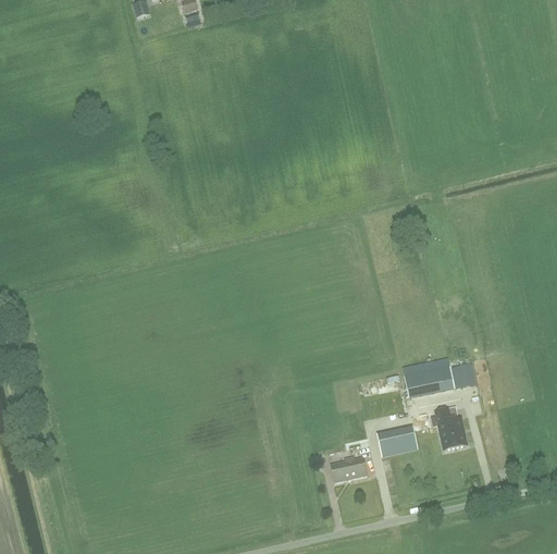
[(184,12),(197,9),(195,0),(186,0),(182,1),(184,12)]
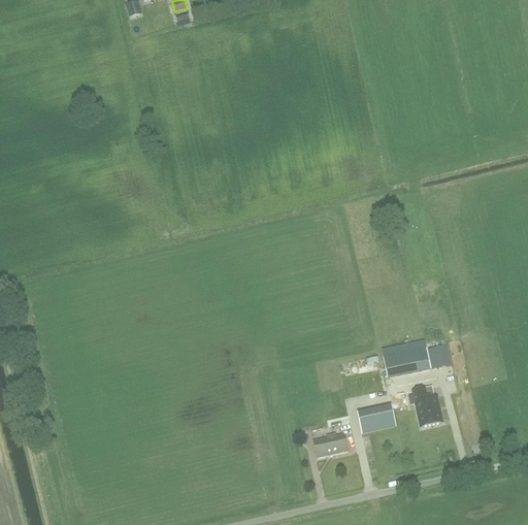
[(137,1),(127,3),(130,15),(140,12),(137,1)]
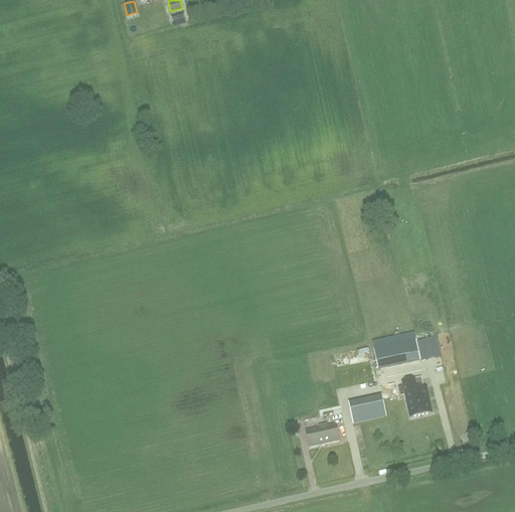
[(185,16),(174,20),(176,24),(186,21),(185,16)]
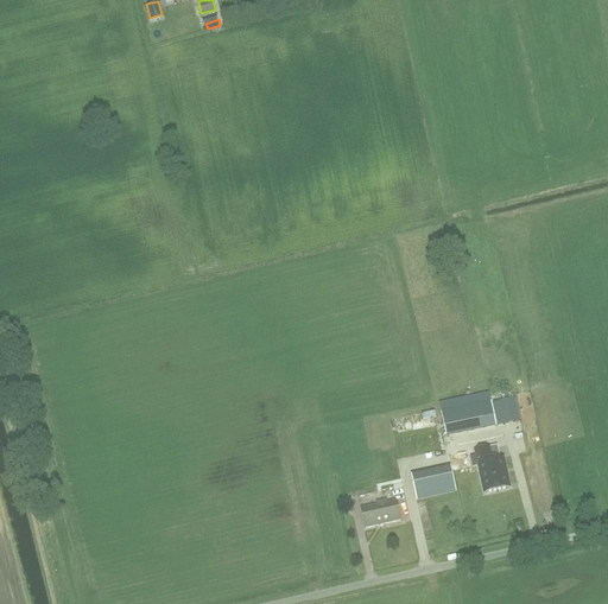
[(514,398),(498,401),(502,421),(519,418),(514,398)]
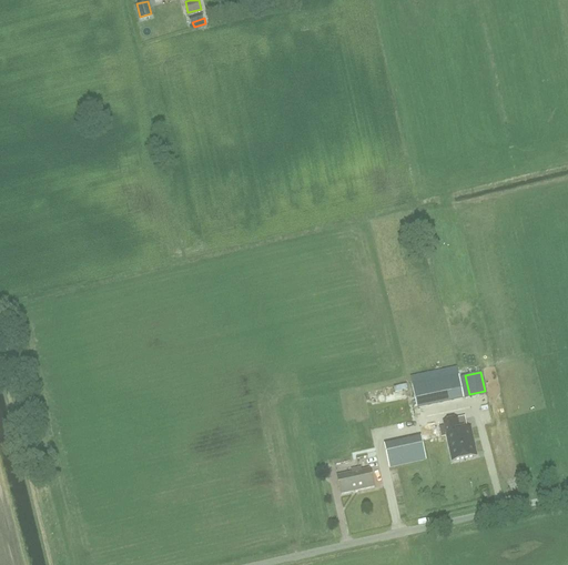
[(417,405),(453,397),(449,377),(413,384),(417,405)]
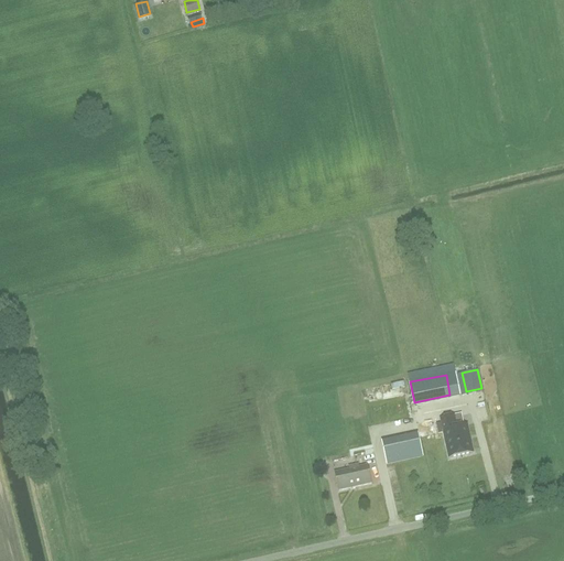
[(473,450),(466,422),(457,424),(455,413),(449,414),(441,417),(449,455),(473,450)]
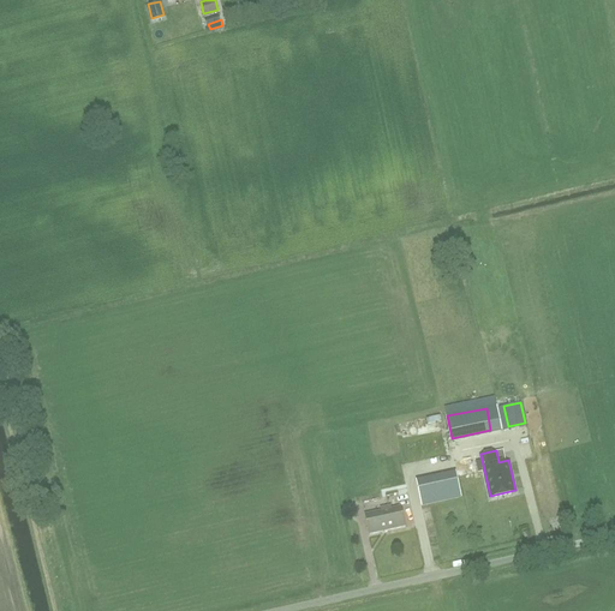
[(417,480),(422,502),(460,493),(455,472),(417,480)]
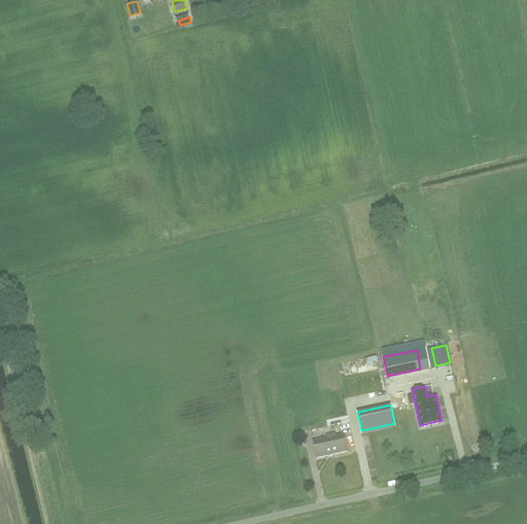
[(313,439),(316,456),(347,449),(343,432),(335,434),(335,431),(326,433),(326,435),(313,439)]
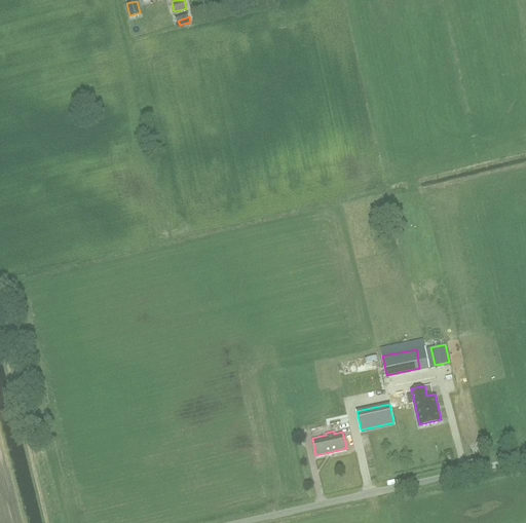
[(387,507),(389,517),(396,516),(393,506),(387,507)]
